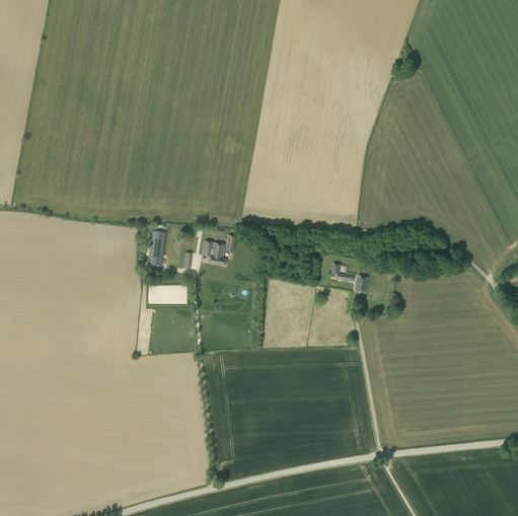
[(163,263),(166,229),(153,227),(149,261),(163,263)]
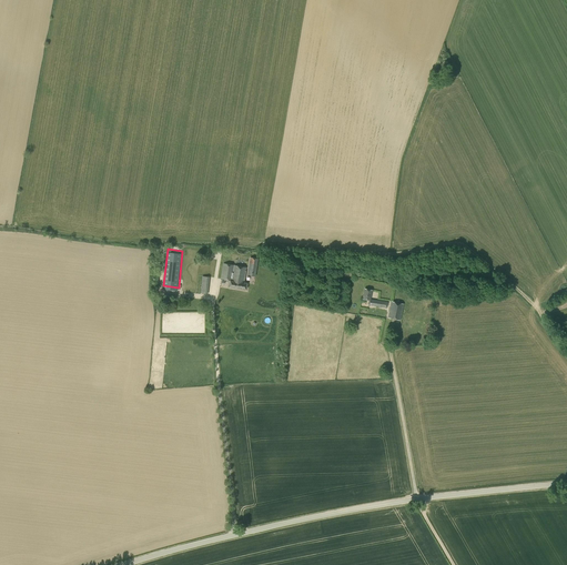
[(256,273),(260,255),(251,254),(249,272),(256,273)]
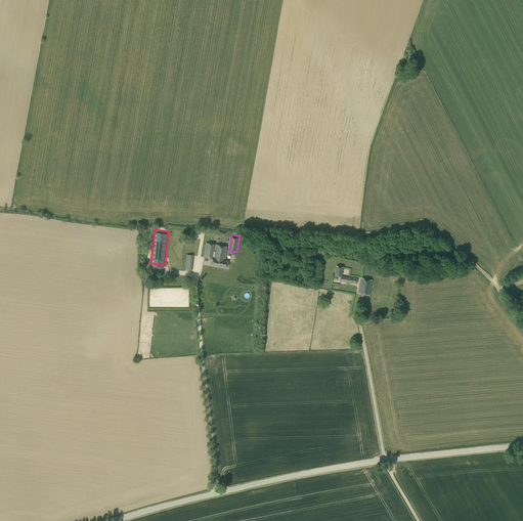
[(227,264),(228,259),(226,258),(228,243),(207,240),(205,254),(213,256),(213,261),(227,264)]
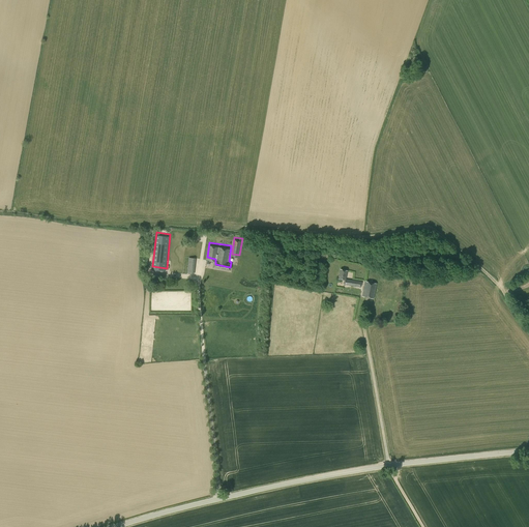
[(195,271),(197,256),(189,255),(188,270),(195,271)]
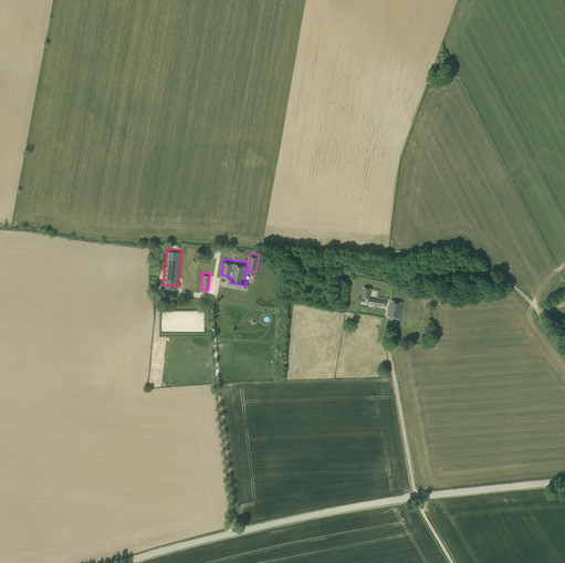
[(386,303),(387,298),(369,295),(372,285),(365,284),(362,294),(368,296),(368,301),(386,303)]
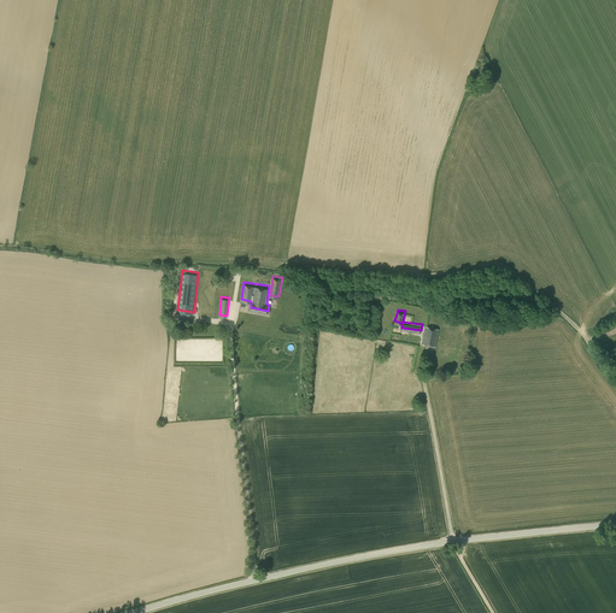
[(435,343),(439,326),(427,323),(423,341),(435,343)]
